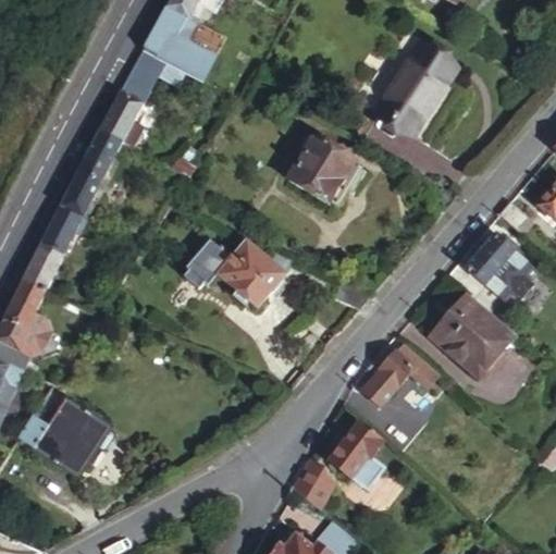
[(168,0),(165,5),(178,13),(186,19),(187,16),(196,2),(197,0),(168,0)]
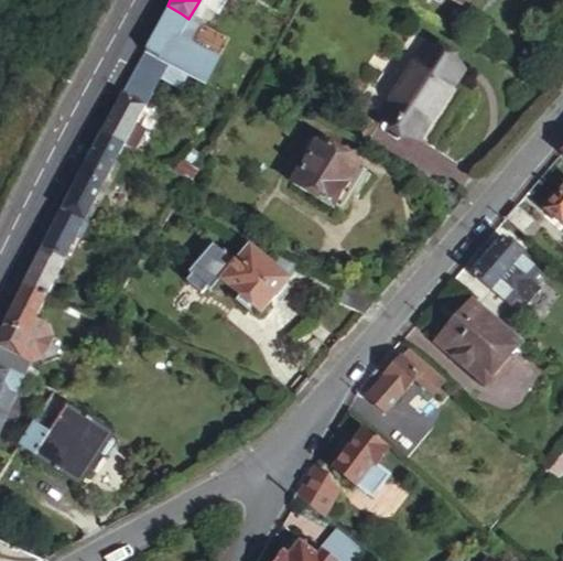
[(199,0),(198,2),(216,13),(224,0),(199,0)]
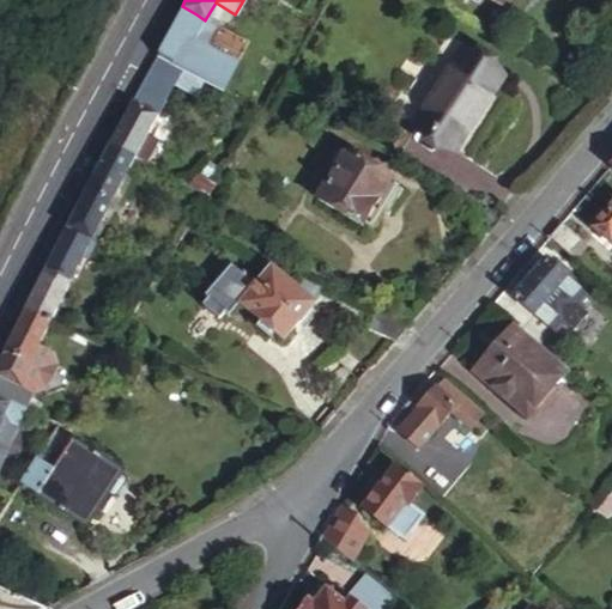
[(197,14),(182,6),(156,53),(183,67),(188,69),(204,78),(222,89),(231,71),(199,52),(204,46),(193,40),(185,35),(197,14)]
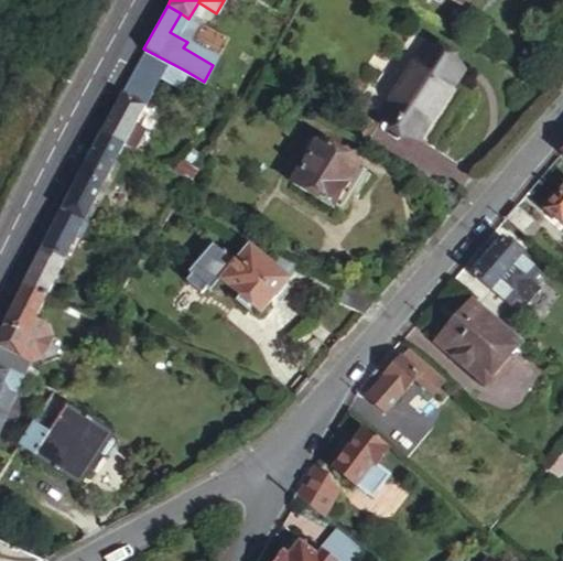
[(188,19),(181,13),(170,32),(177,36),(187,42),(188,38),(197,21),(190,17),(188,19)]
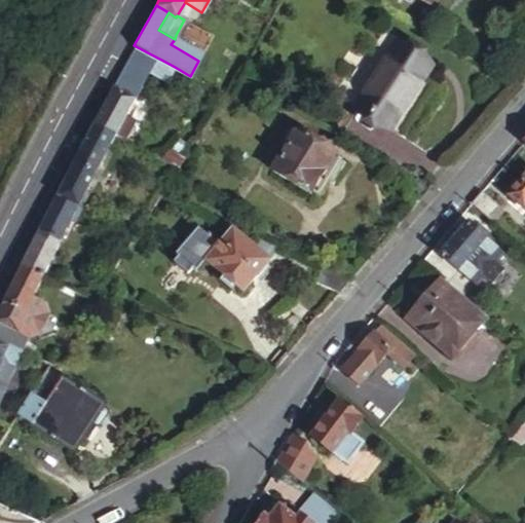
[(203,50),(176,35),(175,39),(171,44),(198,61),(203,50)]
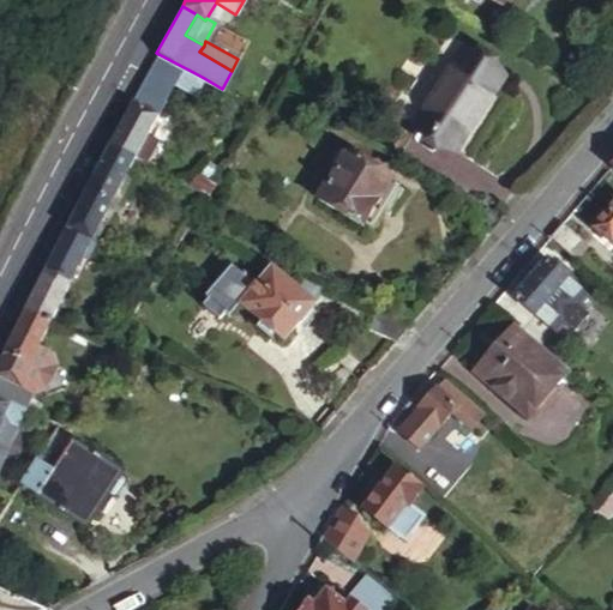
[(449,145),(493,74),(454,50),(410,122),(449,145)]
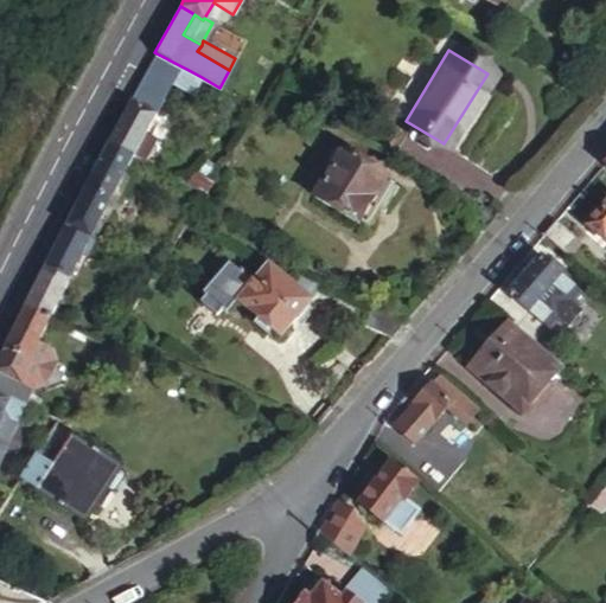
[(192,95),(202,77),(186,69),(182,66),(154,52),(129,96),(154,109),(168,82),(192,95)]
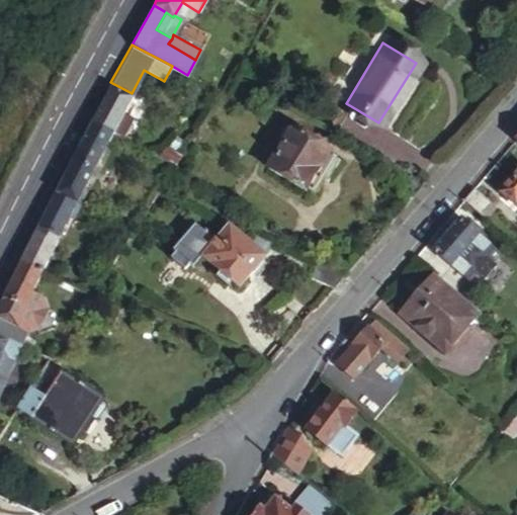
[(110,82),(91,118),(113,130),(124,136),(135,115),(123,109),(133,94),(132,93),(110,82)]
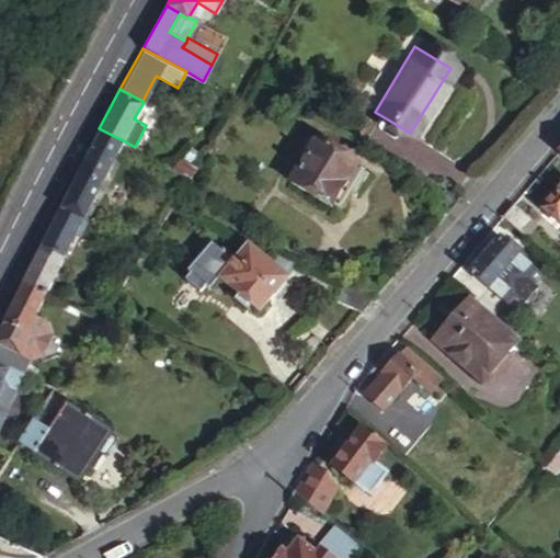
[(123,140),(99,128),(82,161),(77,171),(99,183),(100,183),(123,140)]
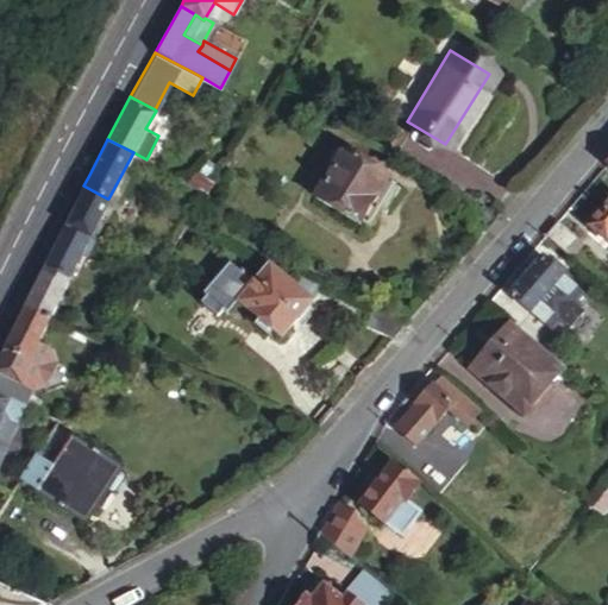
[(383,169),(343,143),(314,191),(353,216),(357,212),(367,218),(377,201),(367,194),(383,169)]
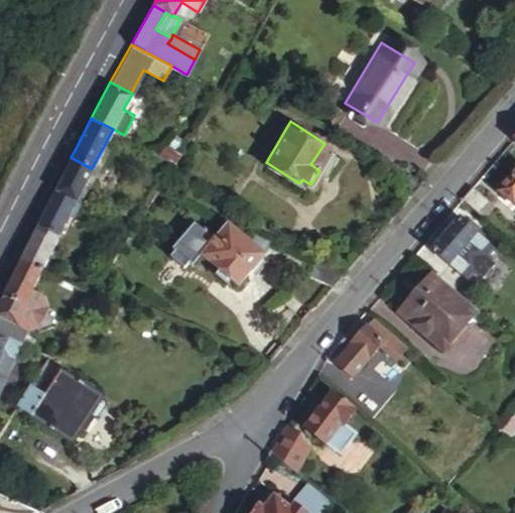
[(71,157),(61,175),(81,186),(91,168),(71,157)]
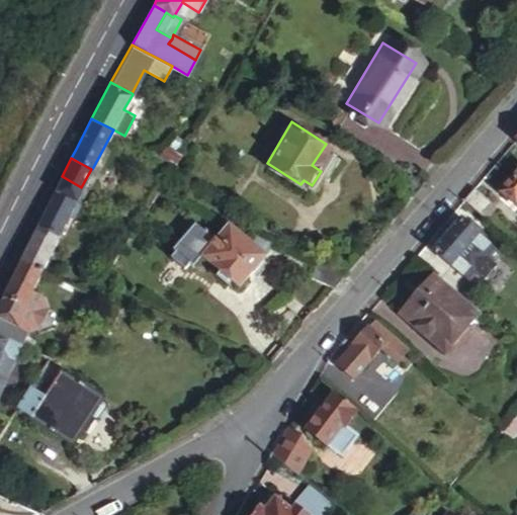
[(516,170),(512,177),(506,177),(501,184),(500,192),(516,206),(516,170)]
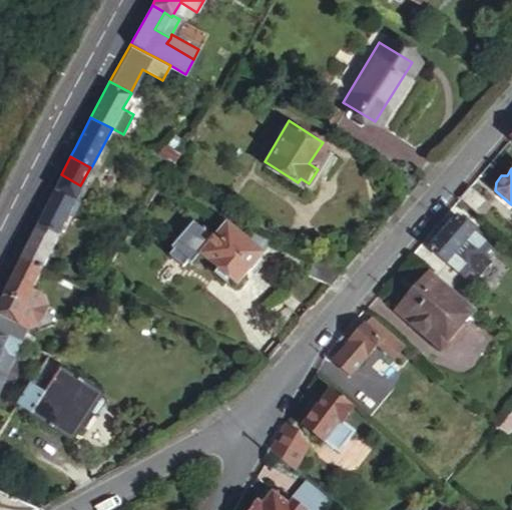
[(61,174),(55,186),(81,200),(88,188),(80,185),(61,174)]
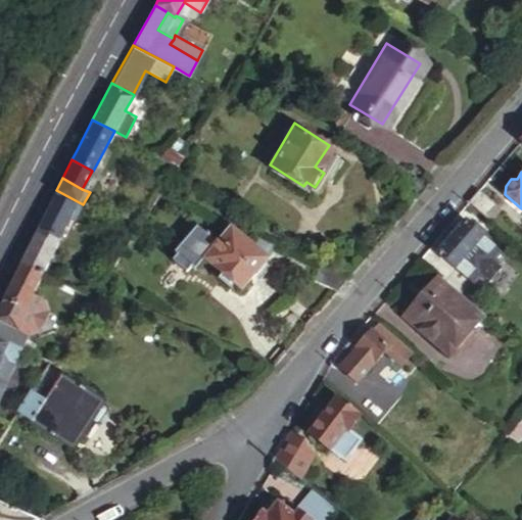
[(38,228),(20,263),(41,273),(69,216),(76,219),(83,204),(56,190),(38,228)]
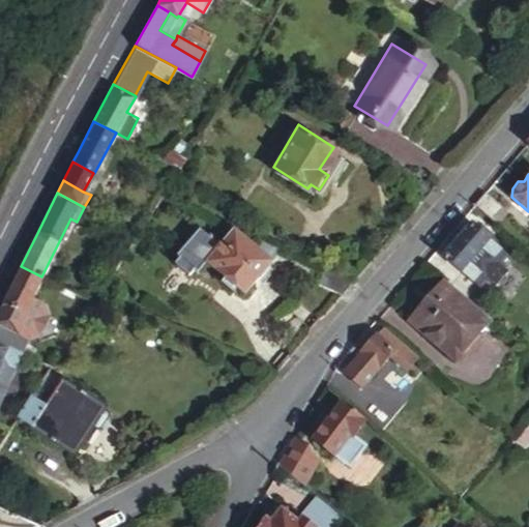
[(487,195),(476,207),(491,221),(502,208),(487,195)]
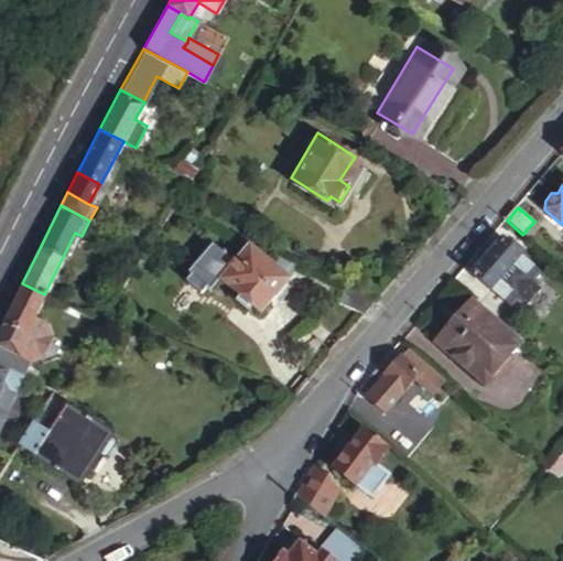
[(235,257),(214,239),(190,267),(193,269),(187,276),(203,288),(208,281),(212,286),(220,276),(240,292),(237,295),(247,304),(249,300),(257,308),(285,273),(247,243),(235,257)]
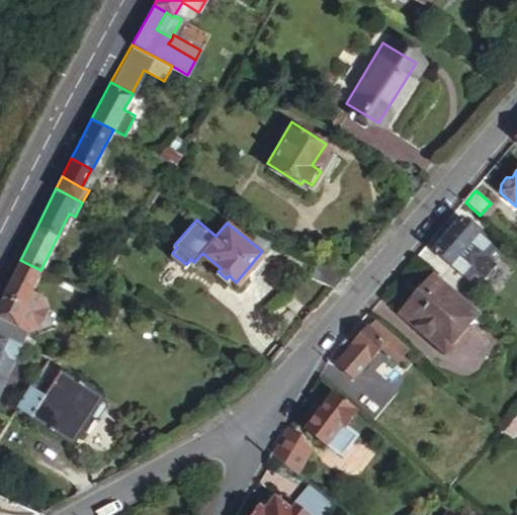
[(496,250),(462,220),(434,250),(468,281),(477,272),(485,279),(498,264),(490,257),(496,250)]
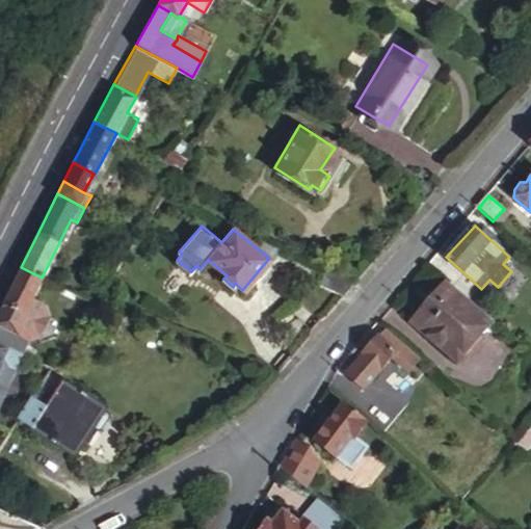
[(359,282),(319,264),(312,282),(344,298),(359,282)]
